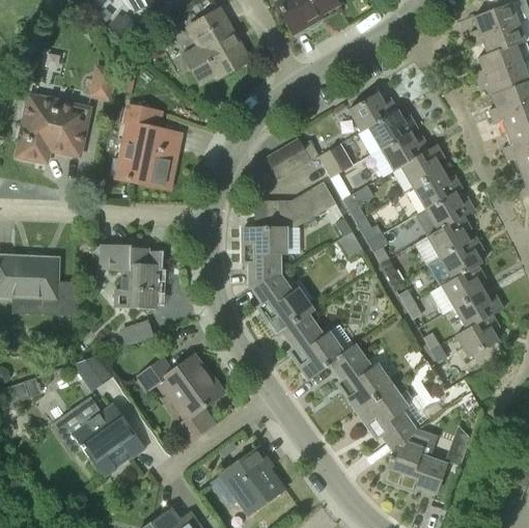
[(306,23),(339,3),(337,0),(280,0),(277,2),(295,32),(308,25),(306,23)]
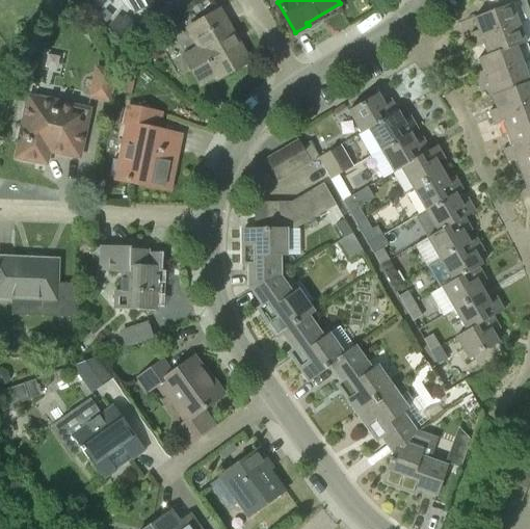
[(529,9),(526,0),(509,0),(510,3),(475,16),(479,28),(472,31),(474,37),(520,21),(520,20),(529,17),(529,9)]
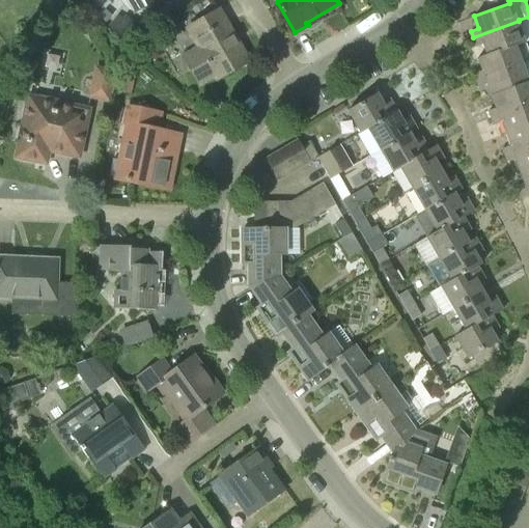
[(201,1),(194,6),(197,11),(204,6),(201,1)]
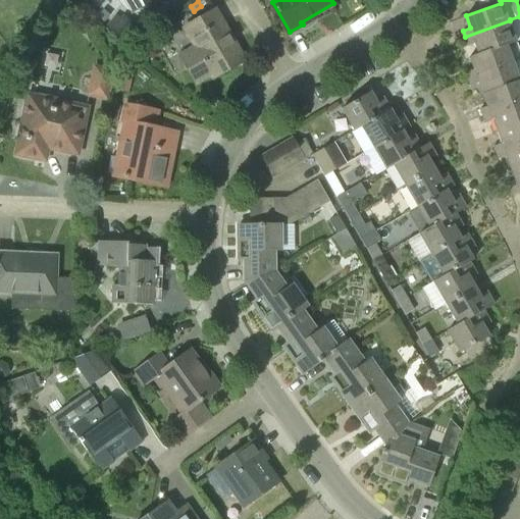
[(192,44),(180,51),(197,81),(212,71),(214,75),(245,58),(216,8),(183,28),(192,44)]
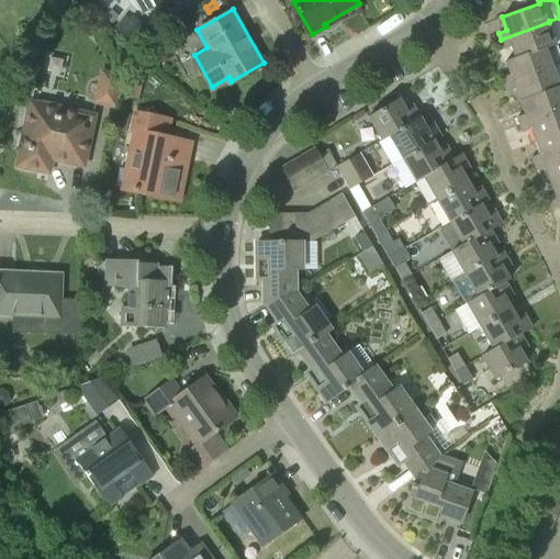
[(115,26),(133,40),(145,23),(134,13),(132,17),(126,12),(115,26)]
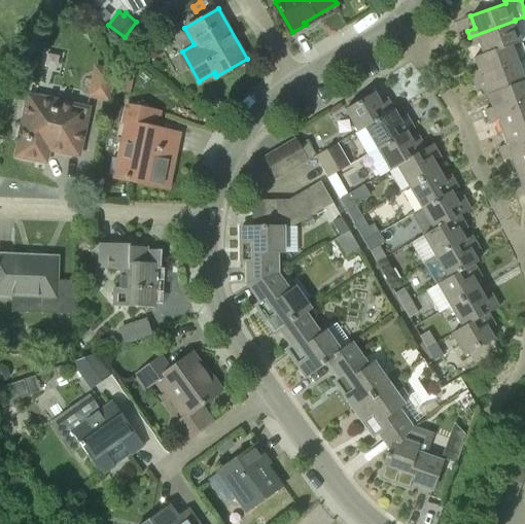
[(485,54),(512,42),(513,44),(522,40),(515,21),(469,37),(473,44),(480,42),(484,53),(485,54)]
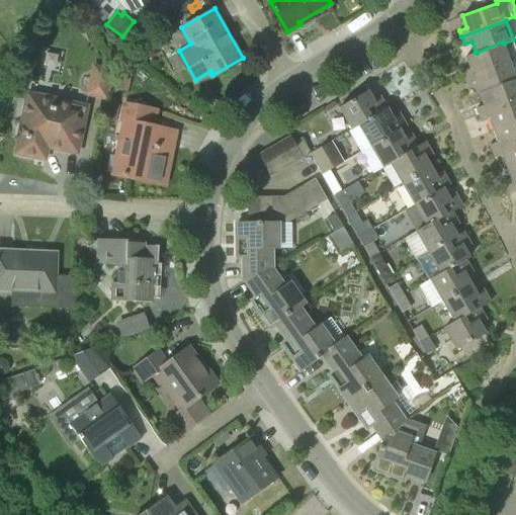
[(141,52),(154,45),(147,33),(134,40),(141,52)]
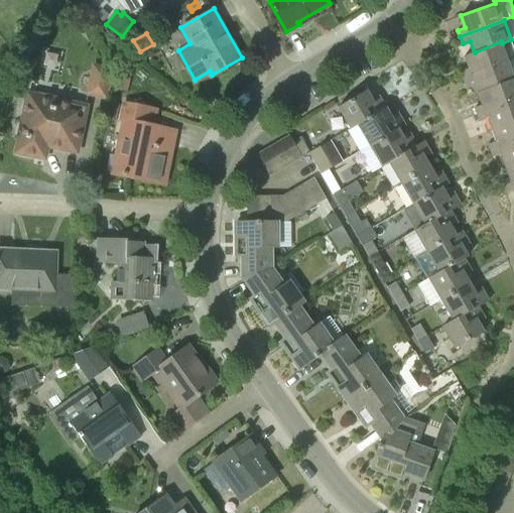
[(462,70),(465,77),(508,60),(502,43),(501,41),(475,52),(474,51),(465,54),(470,67),(462,70)]
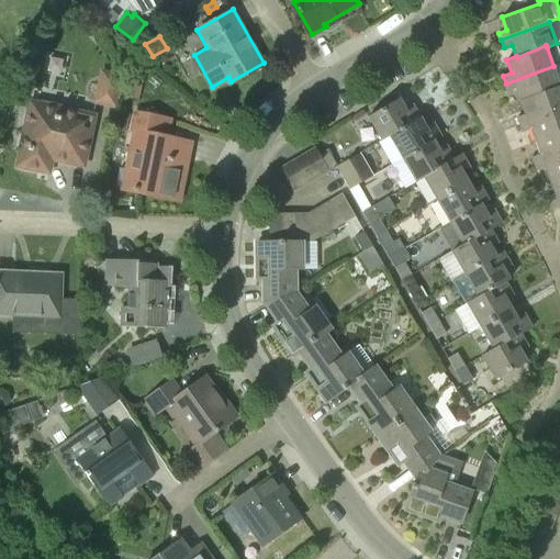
[(522,100),(559,86),(559,79),(553,66),(506,84),(508,91),(517,88),(522,100)]
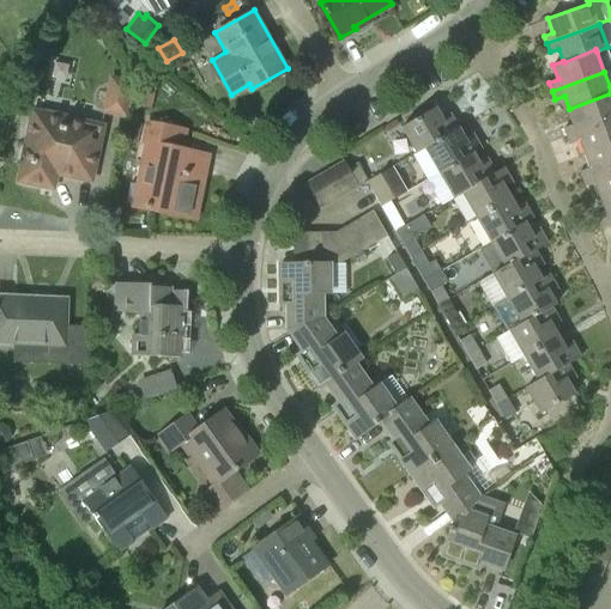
[(137,79),(115,74),(110,73),(102,110),(128,116),(137,79)]
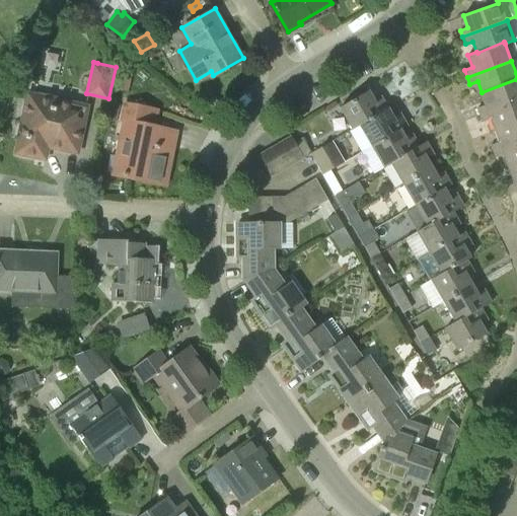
[(481,113),(516,99),(516,79),(482,92),(486,103),(478,106),(481,113)]
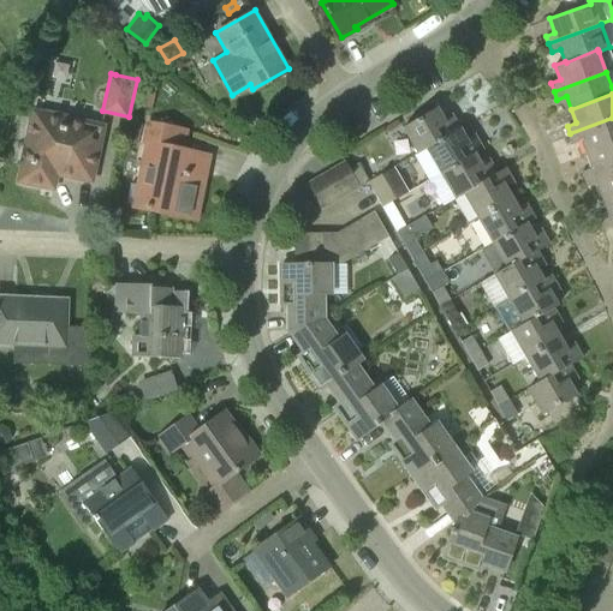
[(420,151),(427,147),(462,127),(452,112),(444,117),(438,106),(405,125),(420,151)]
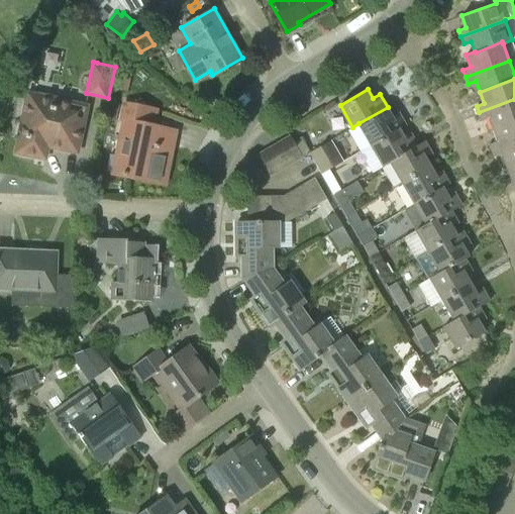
[(27,116),(24,115),(16,151),(46,158),(48,145),(79,151),(89,102),(28,90),(25,105),(29,105),(27,116)]
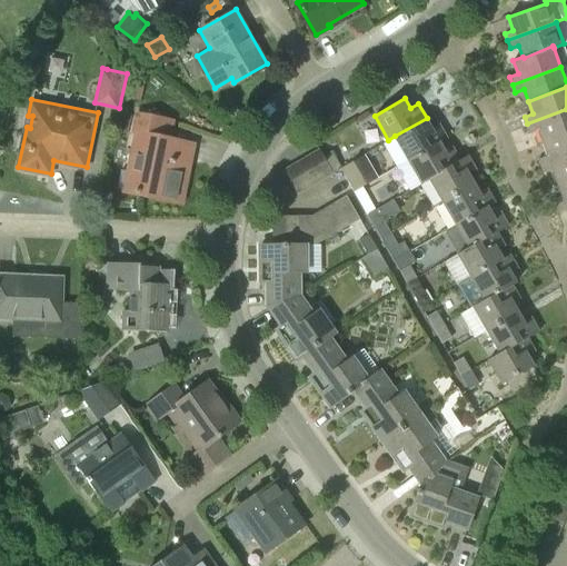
[(543,141),(566,131),(566,109),(527,123),(530,132),(538,129),(543,141)]
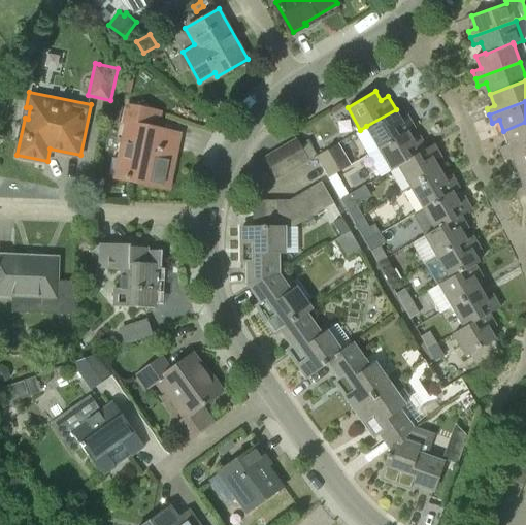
[(118,156),(113,156),(110,173),(112,175),(114,176),(117,174),(117,175),(169,187),(181,132),(157,127),(161,111),(125,104),(122,121),(125,122),(118,156)]
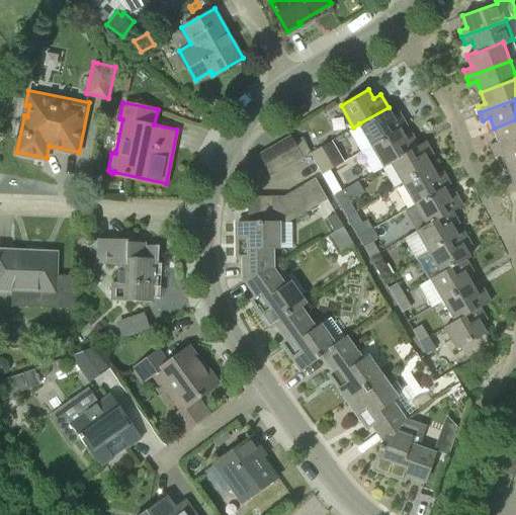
[(371,145),(401,129),(408,124),(400,111),(393,115),(389,107),(359,123),(371,145)]
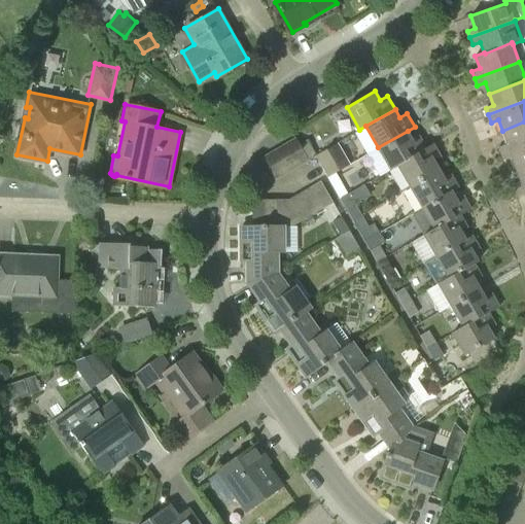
[(502,152),(524,143),(524,121),(502,131),(508,142),(499,145),(502,152)]
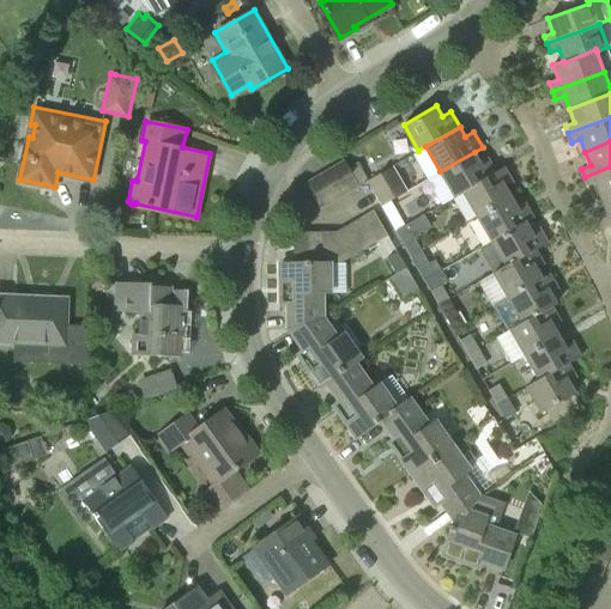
[(475,152),(440,171),(454,196),(463,192),(461,190),(496,171),(488,157),(479,162),(475,152)]
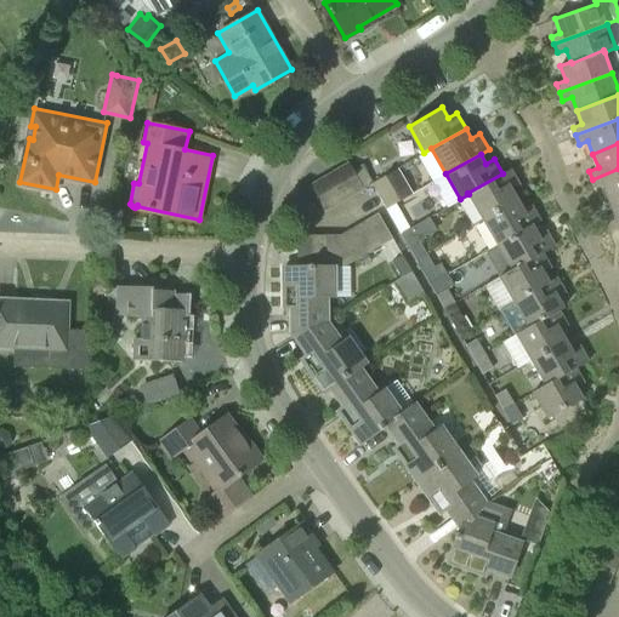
[(364,187),(364,186),(353,167),(350,161),(336,169),(352,194),(364,187)]
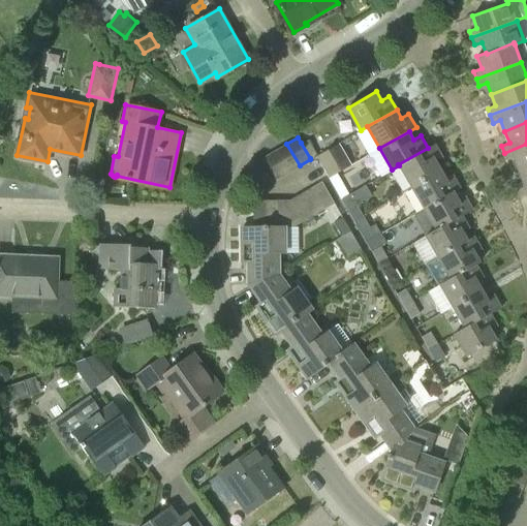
[(317,155),(318,154),(309,137),(301,143),(310,158),(317,155)]
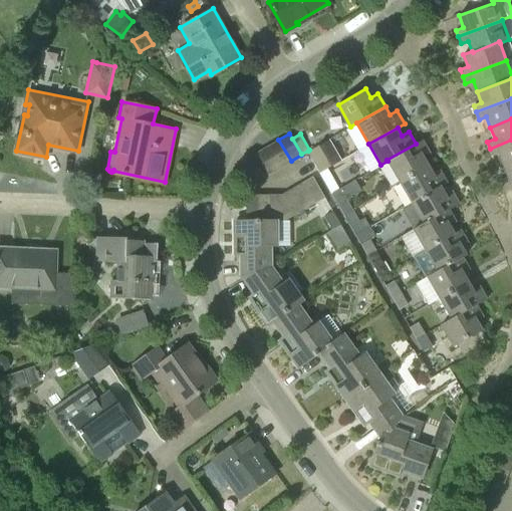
[(308,151),(314,162),(336,149),(330,137),(309,150),(308,151)]
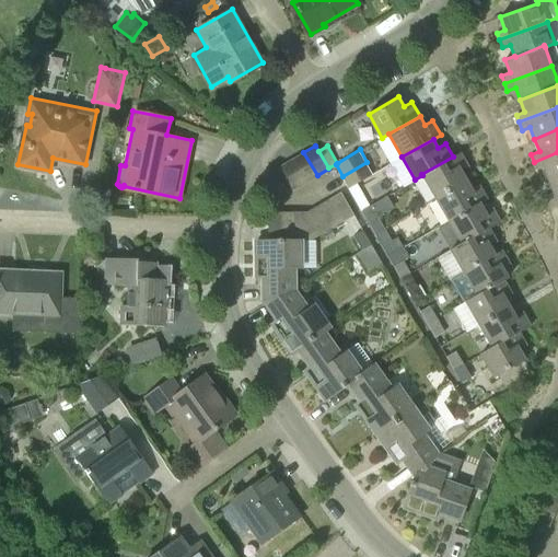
[(305,183),(317,175),(303,152),(292,159),(305,183)]
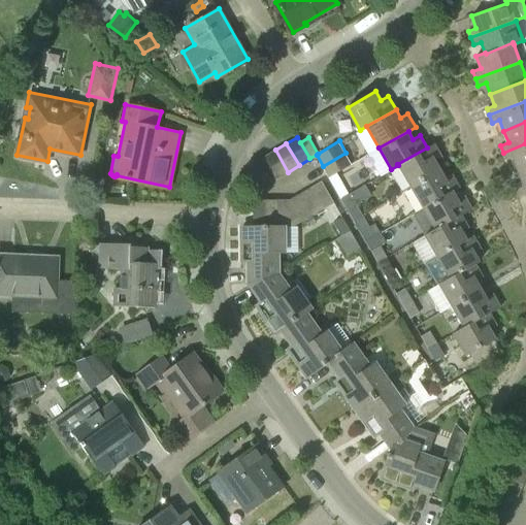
[(398,165),(411,187),(440,169),(435,160),(442,156),(434,143),(427,148),(397,164),(398,165)]
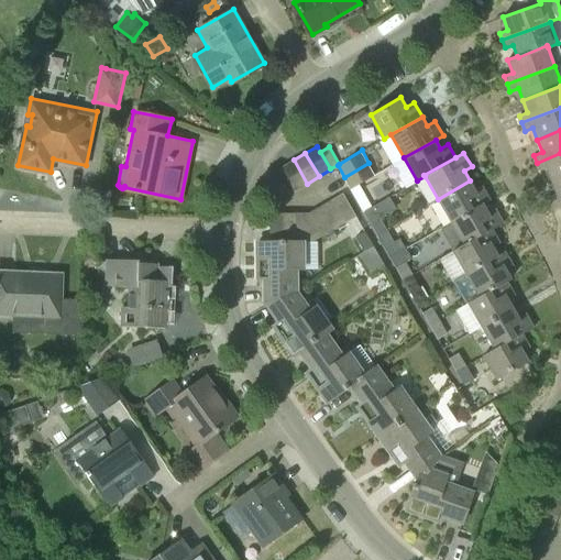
[(552,179),(560,175),(560,153),(537,163),(539,171),(548,167),(552,179)]
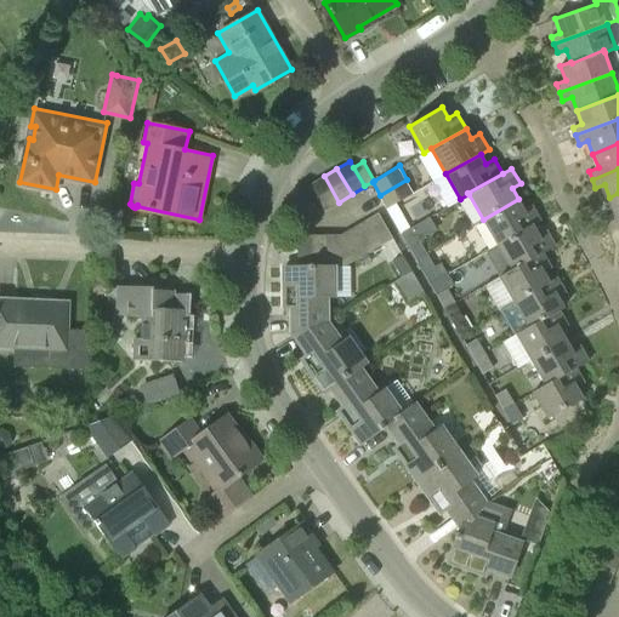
[(327,209),(339,203),(324,176),(312,183),(327,209)]
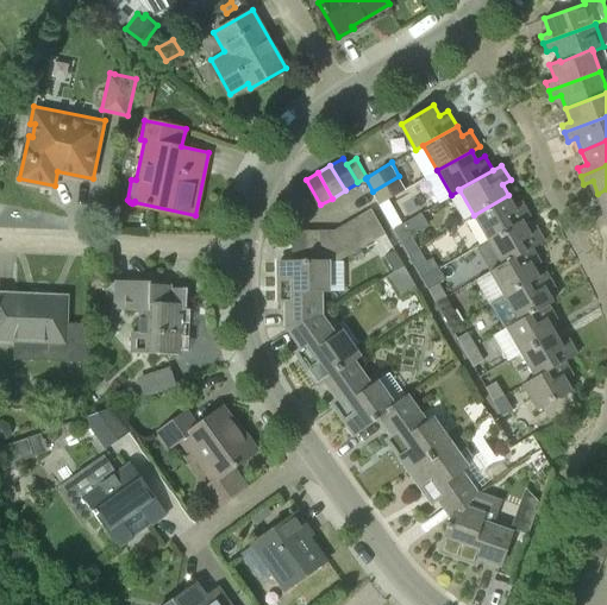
[(373,191),(380,202),(388,197),(406,189),(399,176),(373,191)]
